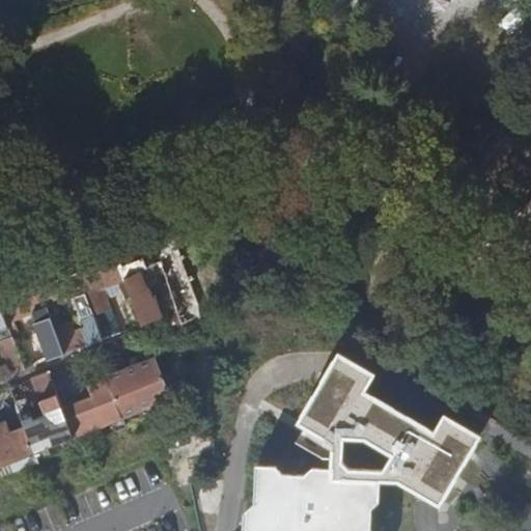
[(197,304),(171,235),(157,241),(113,257),(122,279),(140,324),(159,317),(149,294),(138,276),(135,273),(160,262),(161,268),(180,324),(198,316),(197,304)]
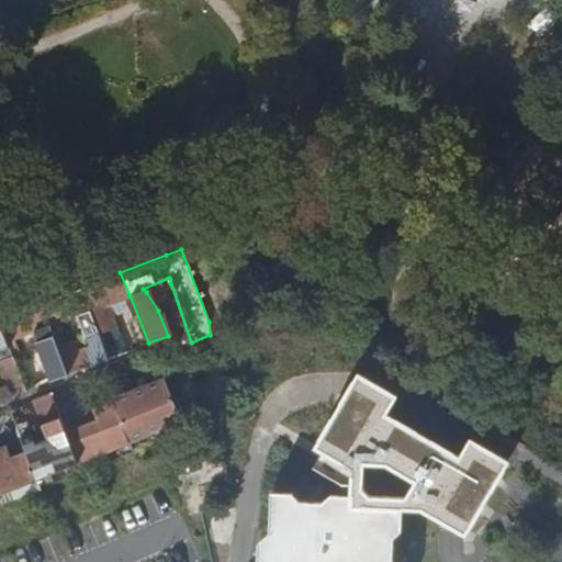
[(130,295),(120,272),(79,288),(107,359),(125,352),(108,303),(130,295)]
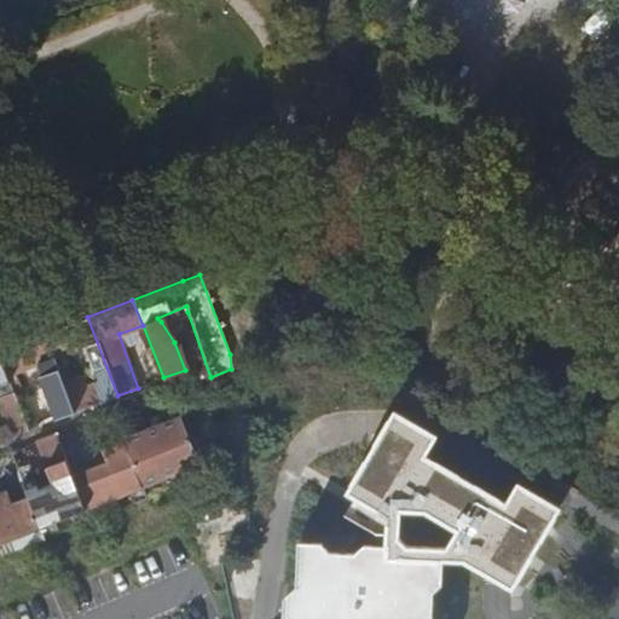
[(157,318),(161,322),(187,312),(186,306),(157,318)]
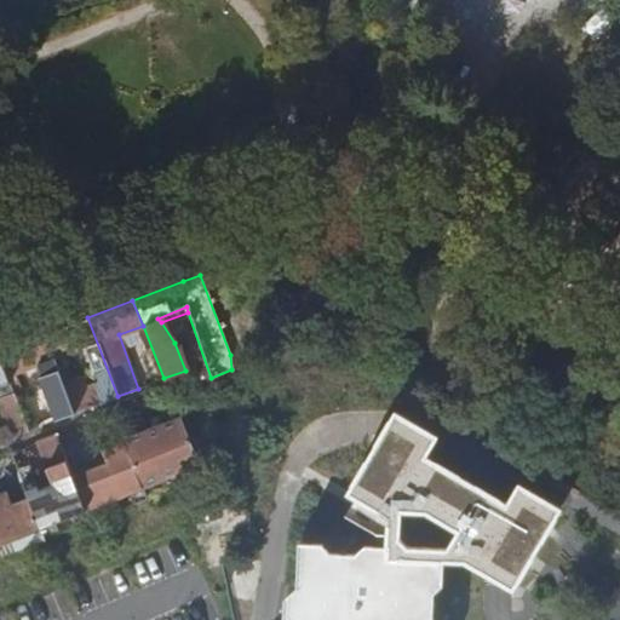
[(87,317),(44,334),(53,360),(89,345),(95,360),(91,361),(104,401),(118,396),(87,317)]
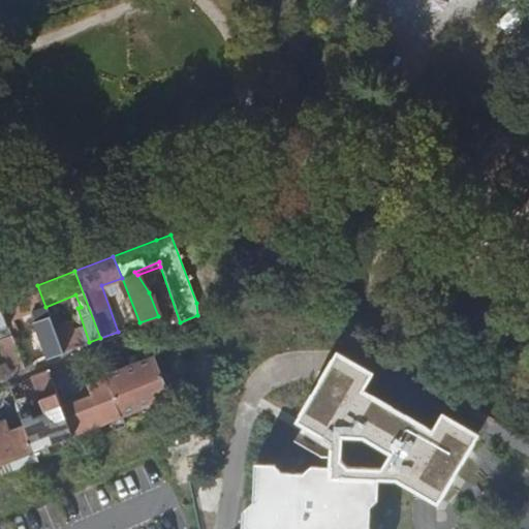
[(37,285),(0,299),(0,307),(5,322),(29,313),(45,359),(63,352),(49,316),(45,307),(37,285)]
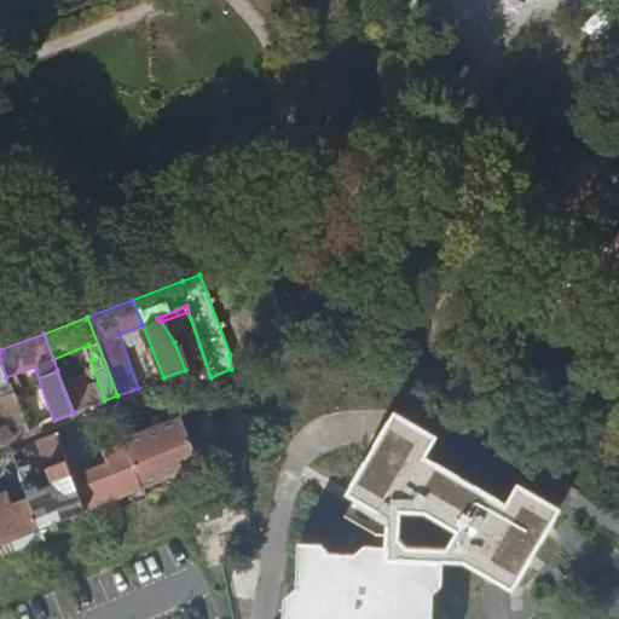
[(57,370),(74,412),(99,403),(94,389),(87,386),(73,392),(64,368),(57,370)]
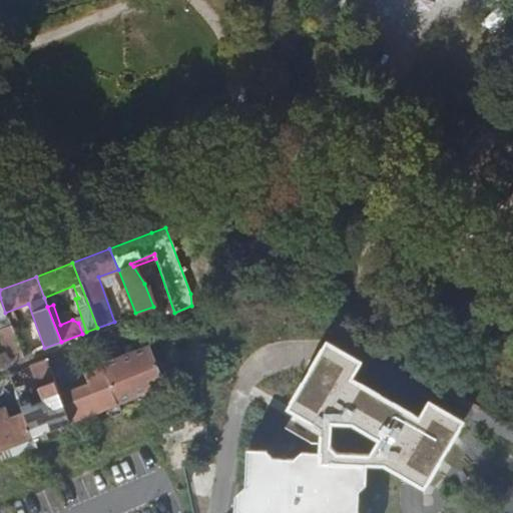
[(11,328),(19,350),(32,345),(23,323),(11,328)]
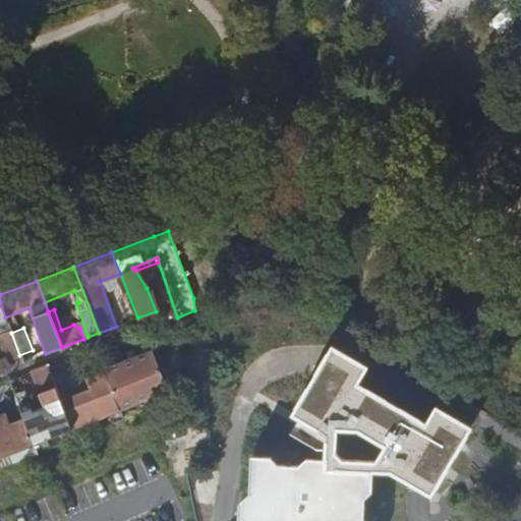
[(0,333),(0,345),(8,367),(16,363),(22,361),(19,355),(11,333),(10,330),(0,333)]
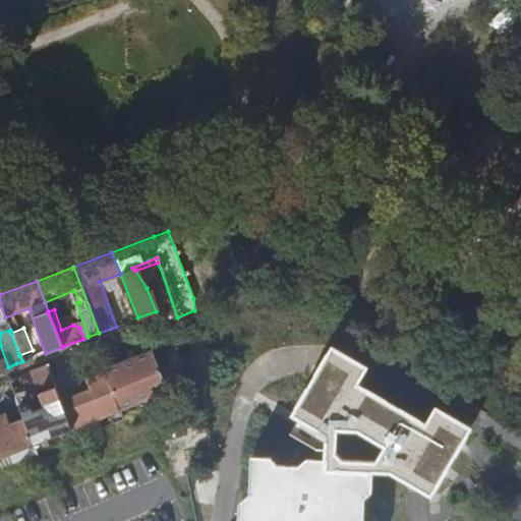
[(103,370),(119,411),(138,403),(134,393),(141,391),(146,401),(167,392),(150,350),(103,368),(103,370)]
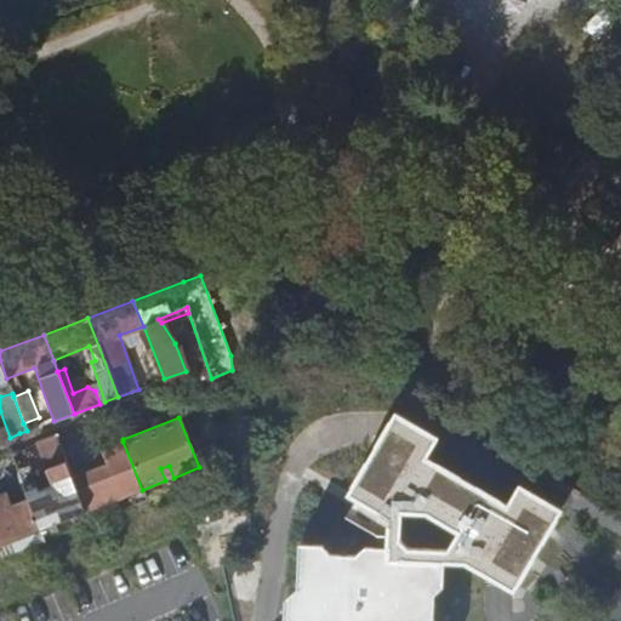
[(30,506),(40,530),(86,512),(56,434),(38,442),(57,494),(55,495),(55,496),(30,506)]
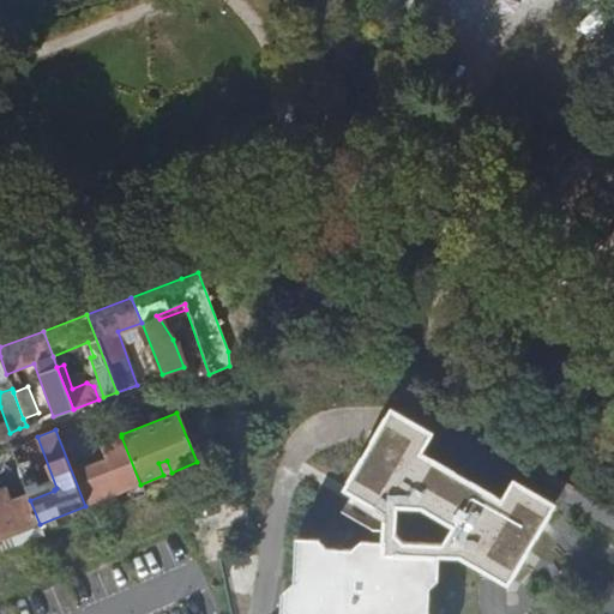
[(120,492),(140,485),(121,437),(102,445),(109,462),(112,468),(119,488),(120,492)]
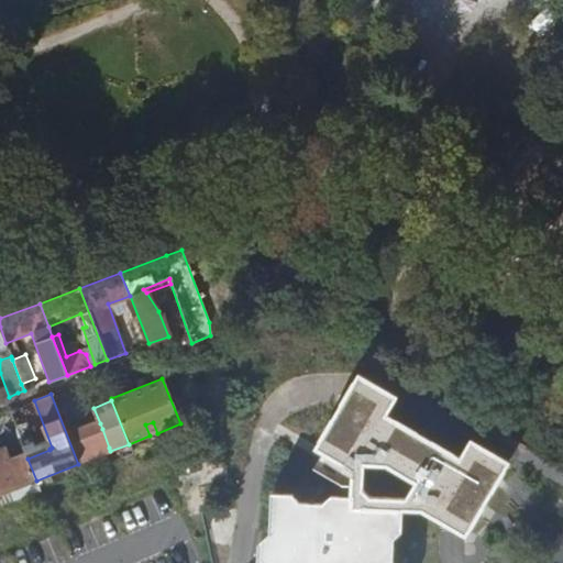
[(96,453),(109,448),(102,429),(100,423),(86,430),(96,453)]
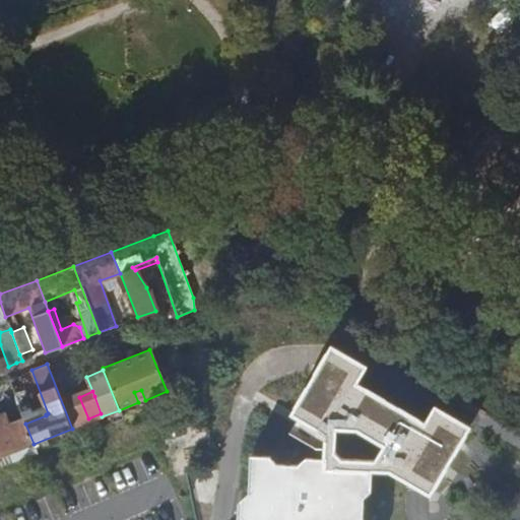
[(0,456),(34,444),(25,424),(23,418),(10,424),(5,412),(0,413),(0,456)]
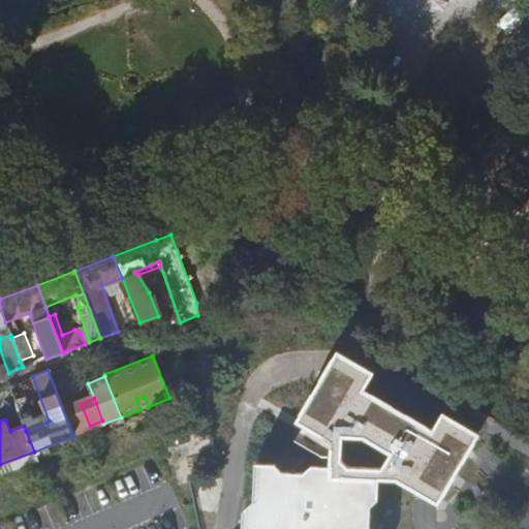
[(365,528),(368,477),(253,471),(249,528),(365,528)]
